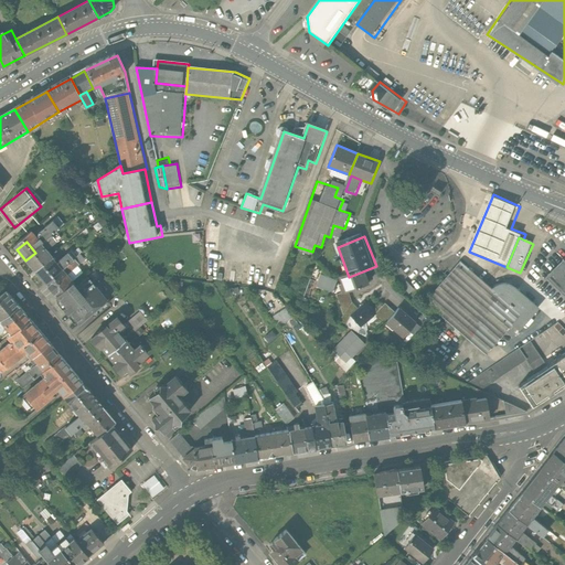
[(35,253),(25,260),(35,273),(54,257),(44,246),(35,253)]
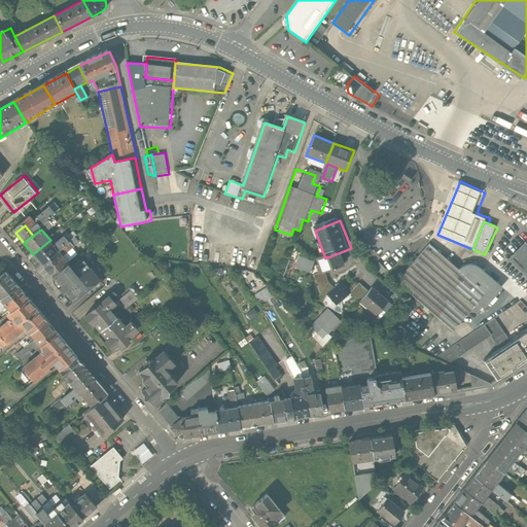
[(50,240),(33,254),(43,266),(72,242),(65,234),(53,243),(50,240)]
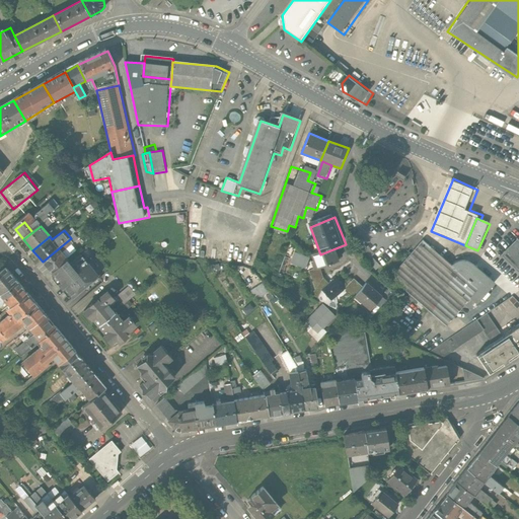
[(74,242),(71,238),(43,262),(52,273),(71,256),(65,249),(74,242)]
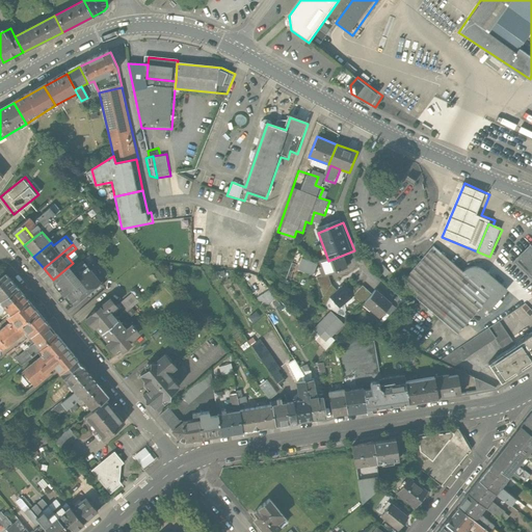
[(531,247),(514,265),(531,281),(531,247)]
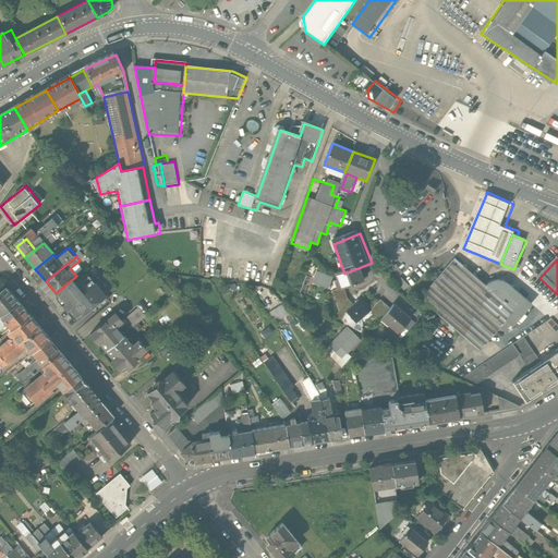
[(489,286),(457,262),(423,302),(481,351),(501,329),(508,335),(534,305),(510,283),(508,282),(505,281),(502,280),(499,280),(496,281),(494,282),(492,283),(489,286)]
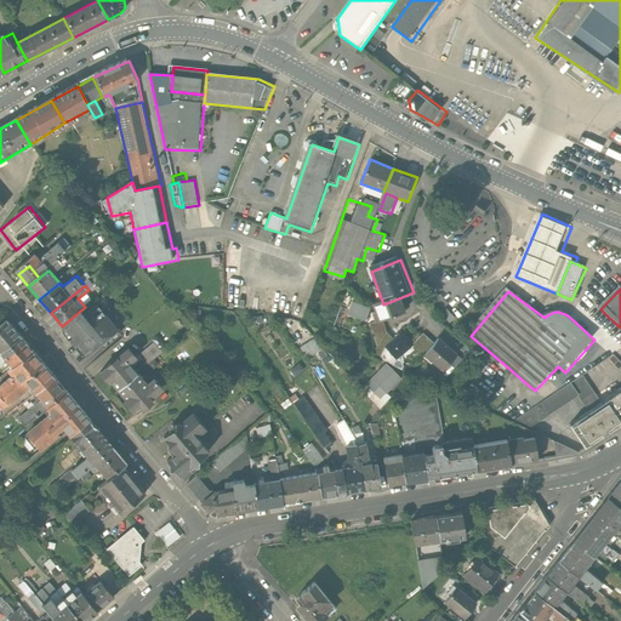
[(375,307),(380,323),(385,320),(408,312),(402,297),(383,305),(375,307)]
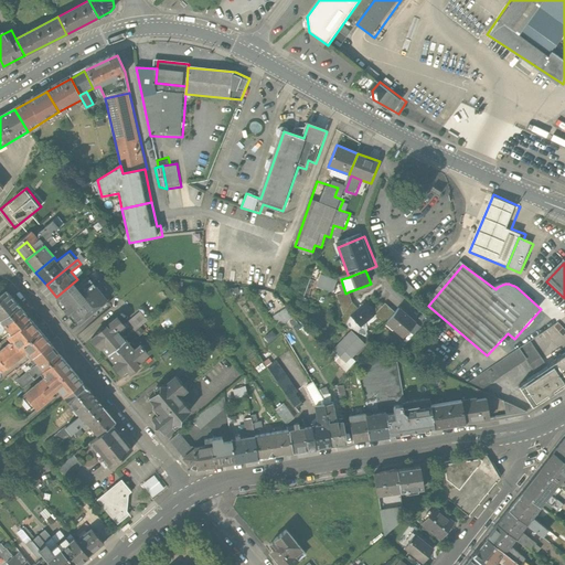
[(320,283),(318,289),(336,295),(339,280),(322,275),(320,283)]
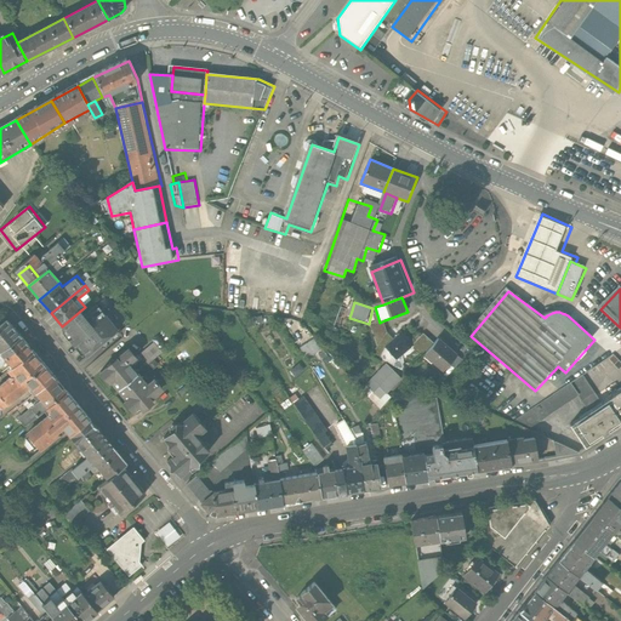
[(85,307),(62,326),(87,357),(110,337),(85,307)]
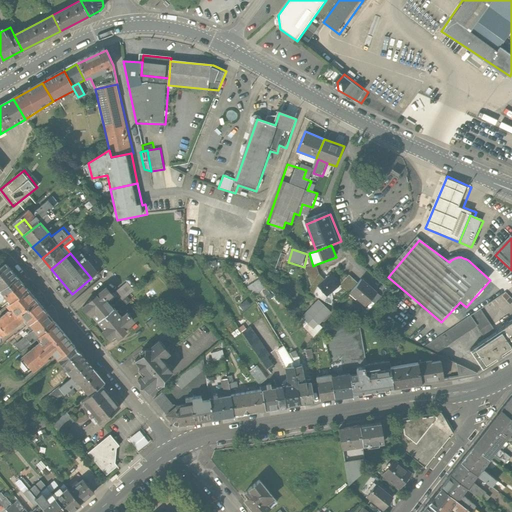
[(288,262),(290,256),(281,253),(279,259),(276,268),(275,270),(284,273),(288,262)]
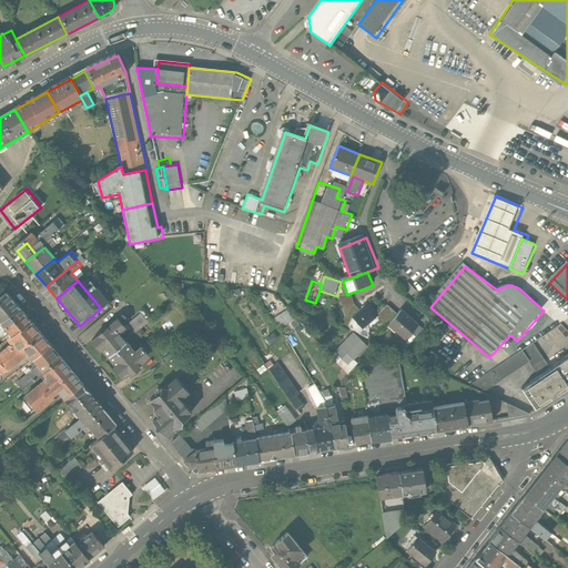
[(306,297),(310,287),(303,285),(300,295),(306,297)]
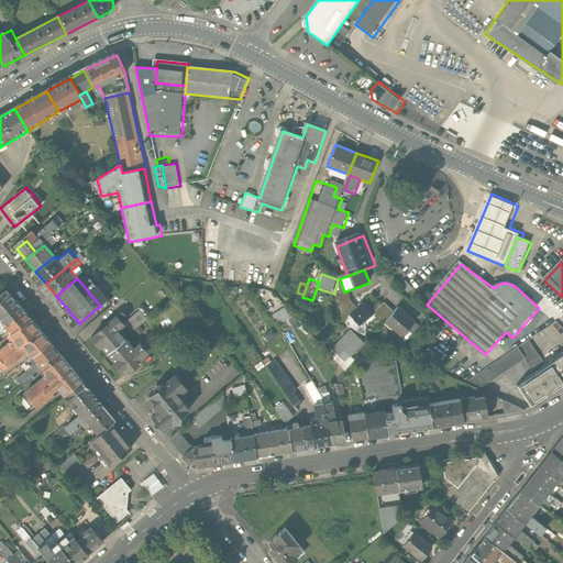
[(359,312),(349,290),(344,293),(337,295),(348,320),(351,319),(359,312)]
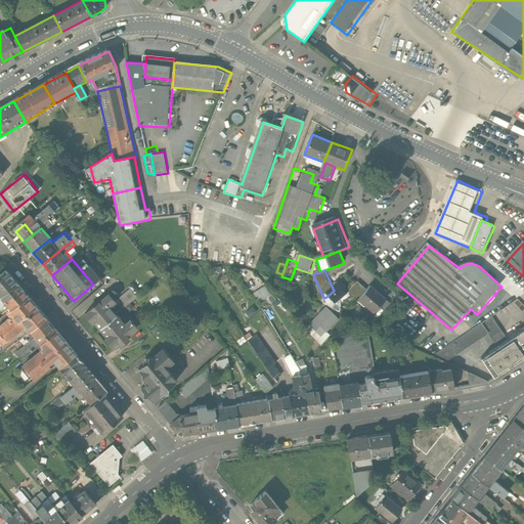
[(0,278),(0,295),(2,298),(19,282),(10,271),(0,278)]
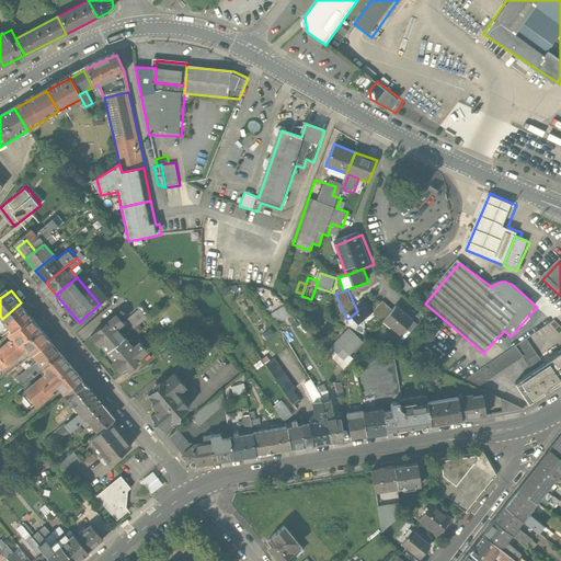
[(32,316),(21,302),(2,319),(9,328),(13,332),(32,316)]
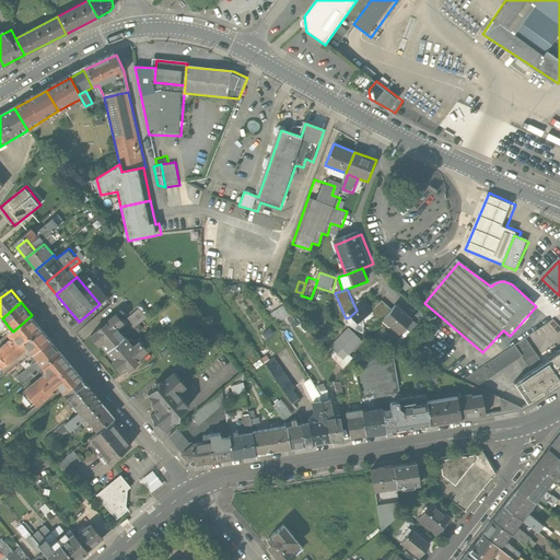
[(349,317),(359,328),(372,316),(362,305),(357,311),(349,317)]
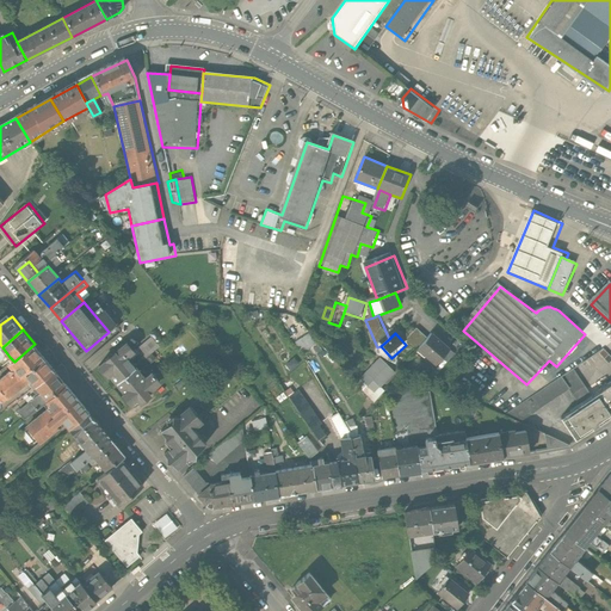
[(310,334),(296,343),(303,355),(318,346),(310,334)]
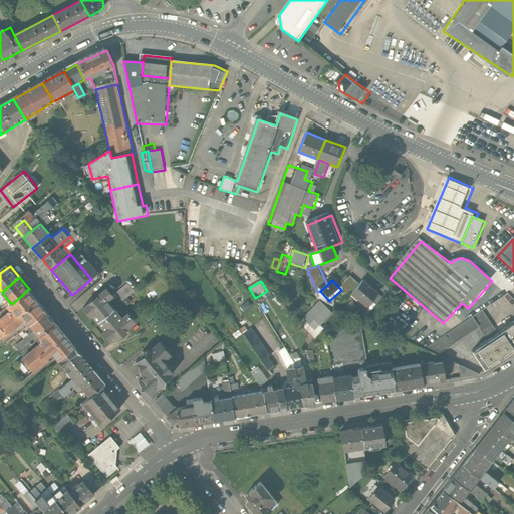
[(365,281),(352,295),(367,309),(380,294),(365,281)]
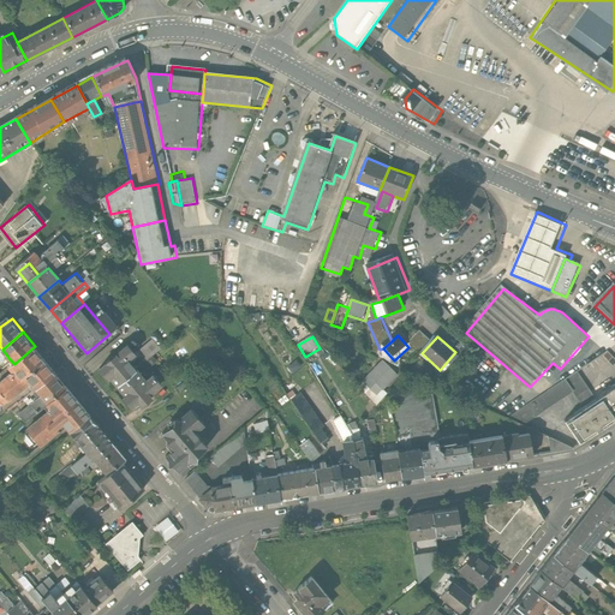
[(150,341),(138,351),(145,359),(157,350),(150,341)]
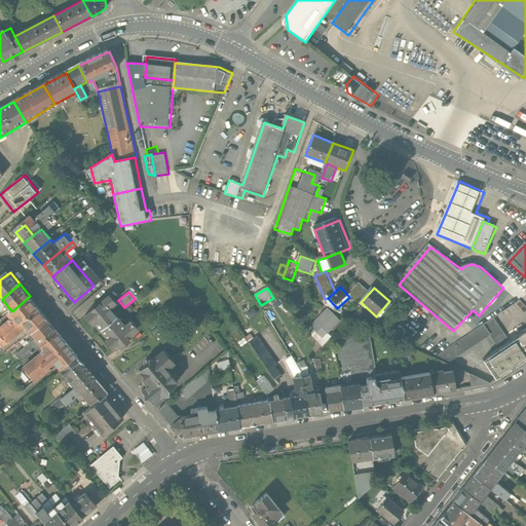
[(87,316),(99,330),(118,314),(114,308),(120,303),(118,300),(113,295),(87,316)]
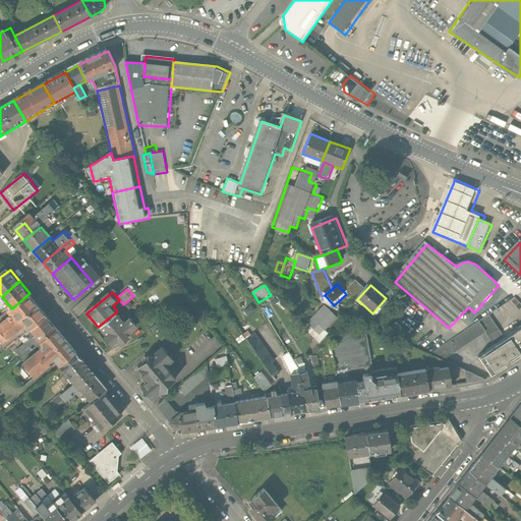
[(30,293),(12,308),(8,311),(11,314),(12,313),(16,317),(12,317),(19,325),(20,324),(41,305),(30,293)]
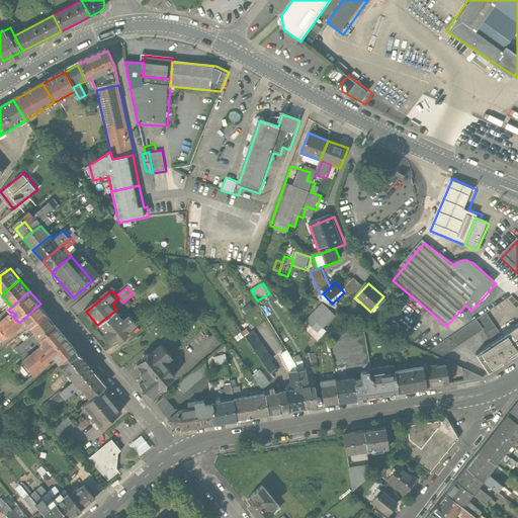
[(0,309),(8,303),(2,294),(0,294),(0,309)]
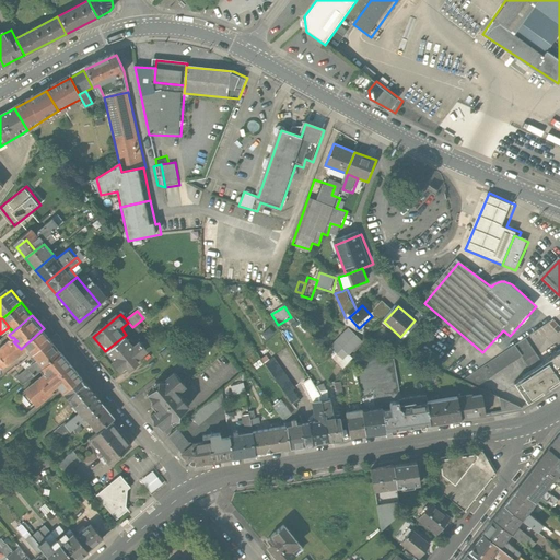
[(53,339),(44,328),(22,348),(26,353),(31,358),(53,339)]
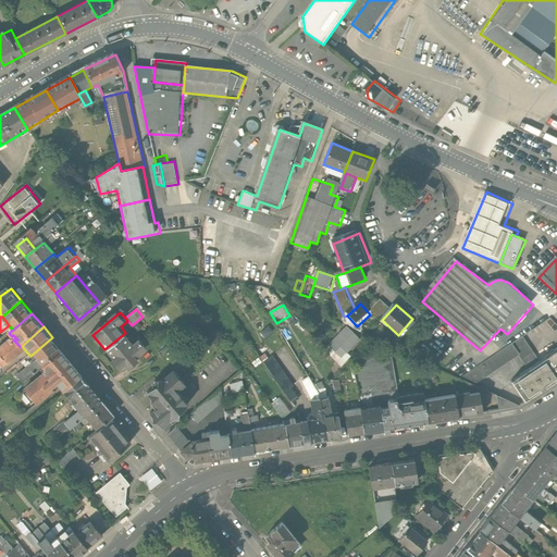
[(345,329),(327,348),(334,355),(331,358),(342,368),(351,358),(347,355),(359,342),(345,329)]
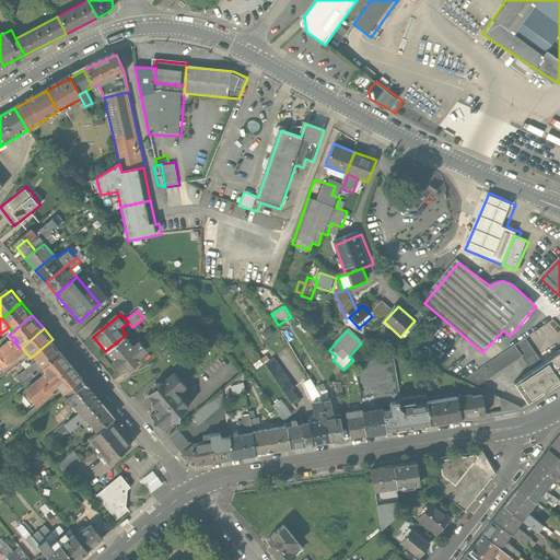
[(126,335),(105,351),(123,373),(150,350),(142,341),(136,347),(126,335)]
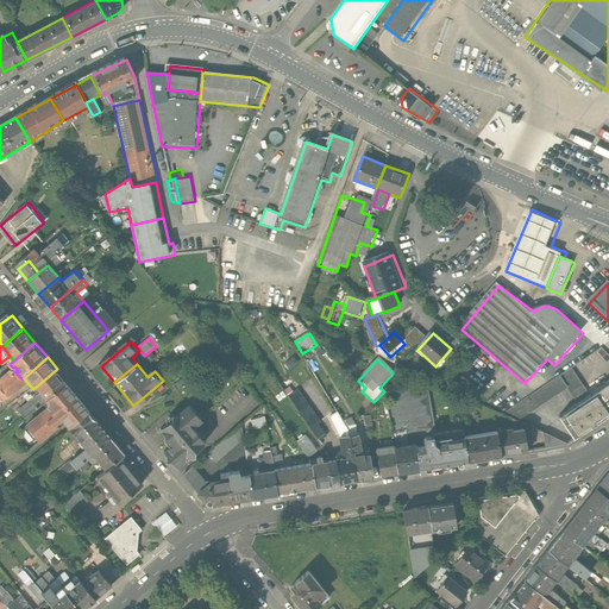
[(590,401),(603,393),(583,364),(570,372),(578,384),(590,401)]
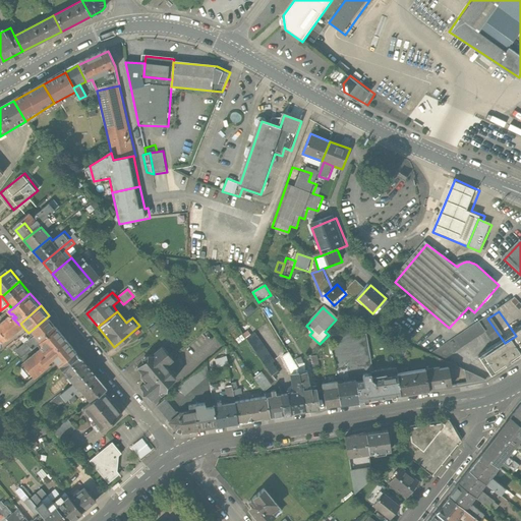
[(59,326),(49,315),(29,333),(33,338),(38,344),(59,326)]
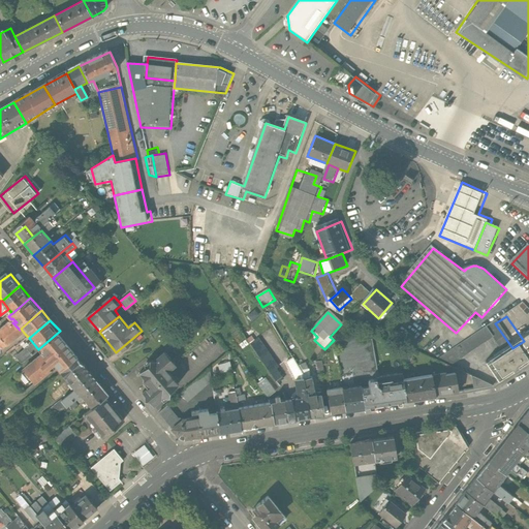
[(0,332),(0,350),(2,352),(25,334),(21,329),(20,330),(12,322),(0,332)]
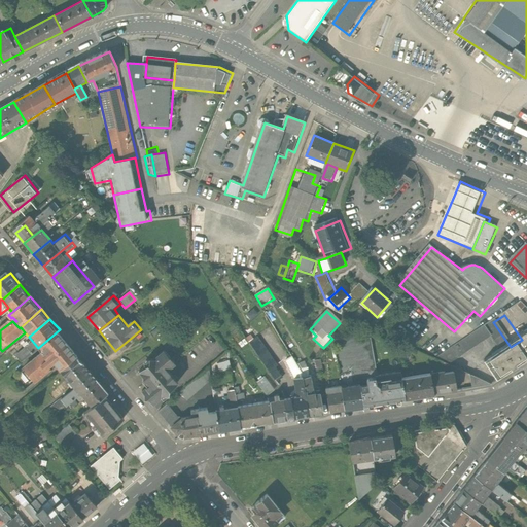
[(437,359),(451,365),(500,332),(493,322),(437,359)]
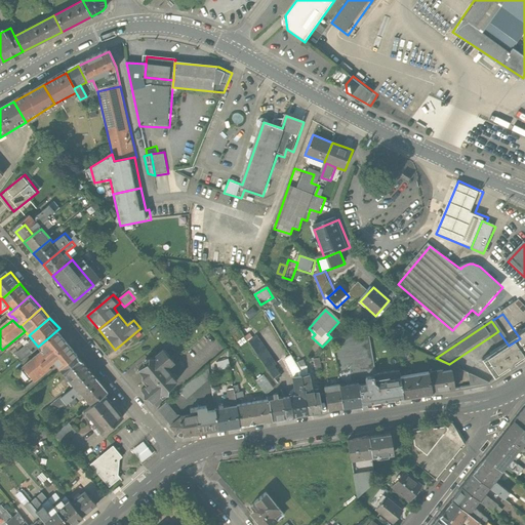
[(158,325),(148,332),(152,337),(162,329),(158,325)]
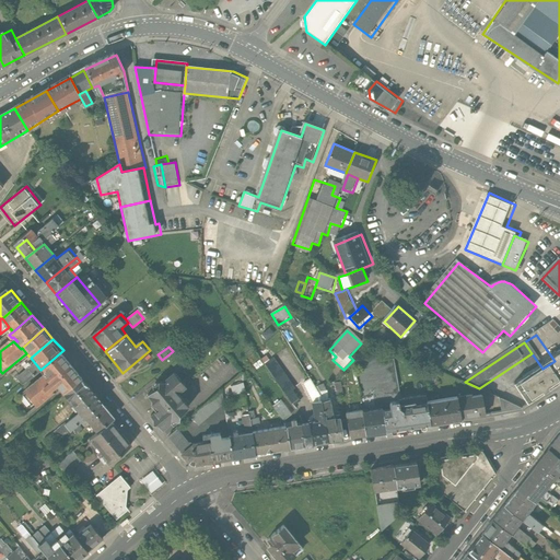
[(32,400),(74,363),(63,350),(41,370),(46,375),(26,393),(32,400)]
